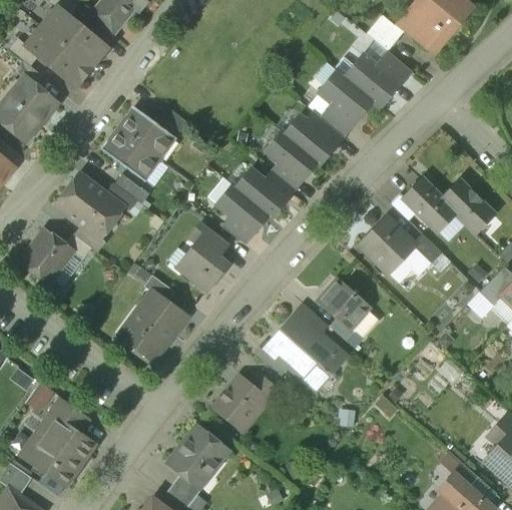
[(78,7),(69,0),(48,0),(57,7),(59,7),(70,16),(78,7)]
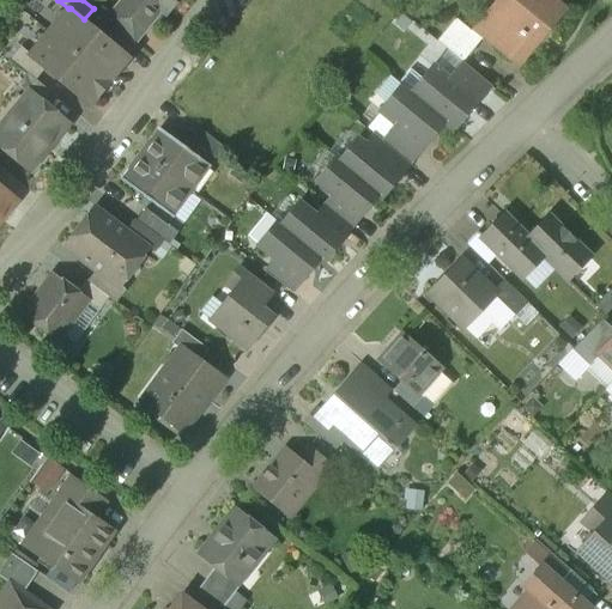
[(126,0),(125,1),(149,20),(165,0),(173,0),(174,1),(174,0),(126,0)]
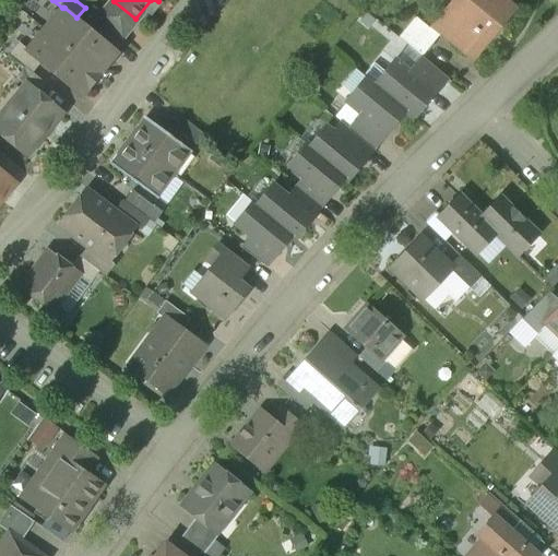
[(464,0),(456,10),(452,6),(437,24),(472,54),(511,6),(505,0),(464,0)]
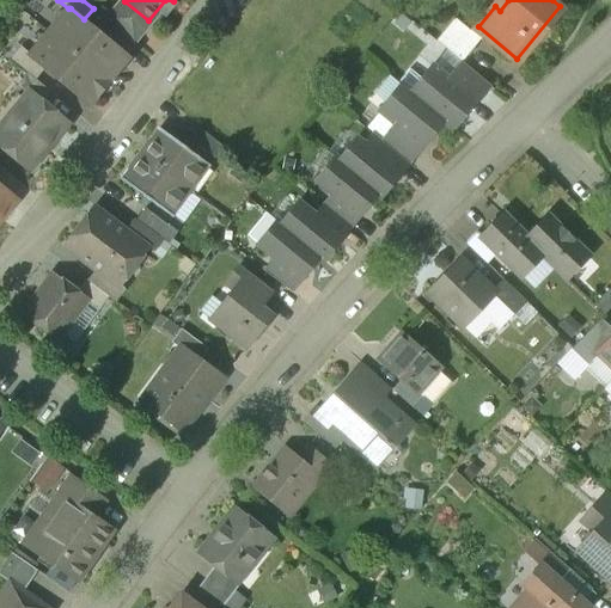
[(148,20),(124,1),(109,20),(132,41),(148,20)]
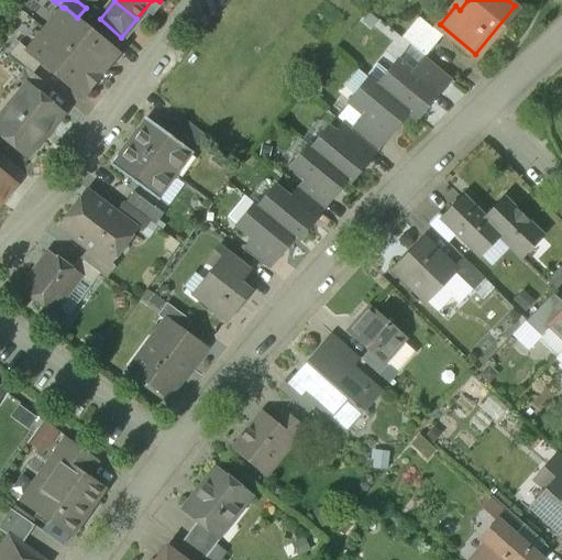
[(63,8),(53,10),(53,22),(46,29),(35,32),(34,43),(30,50),(29,51),(41,63),(47,61),(53,66),(51,69),(78,92),(84,87),(86,89),(112,57),(110,54),(114,48),(87,25),(84,29),(78,23),(77,18),(65,8),(63,8)]
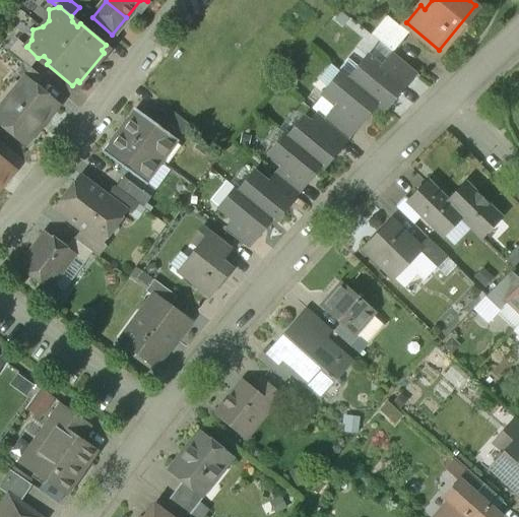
[(408,31),(387,13),(371,33),(393,52),(408,31)]
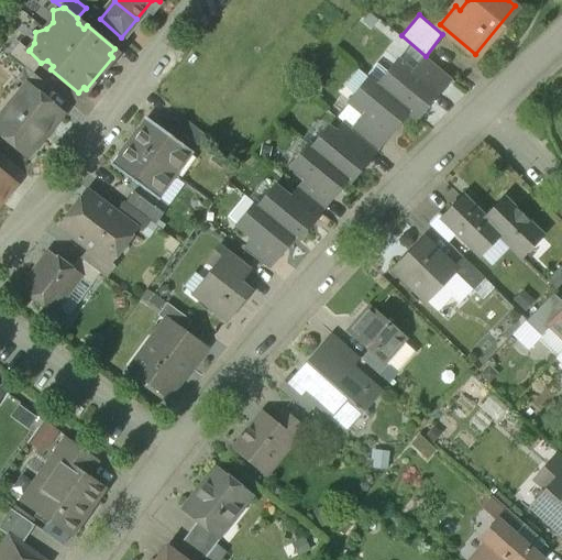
[(30,50),(20,42),(11,53),(26,65),(33,72),(41,63),(29,51),(30,50)]
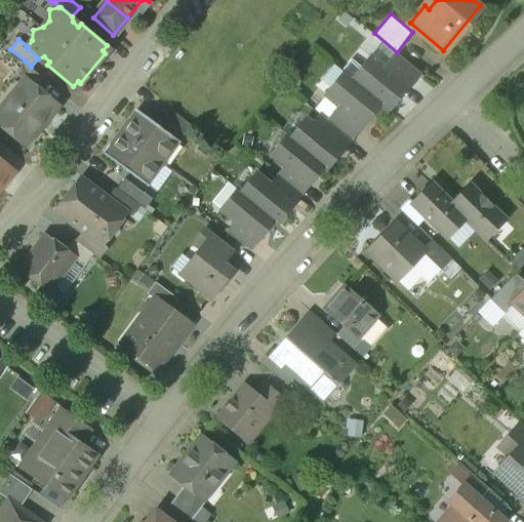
[(417,69),(397,52),(385,67),(405,84),(417,69)]
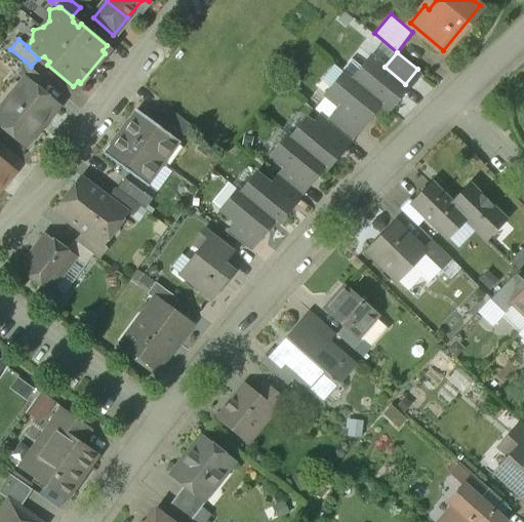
[(385,67),(371,56),(353,78),(380,101),(389,107),(407,85),(405,84),(385,67)]
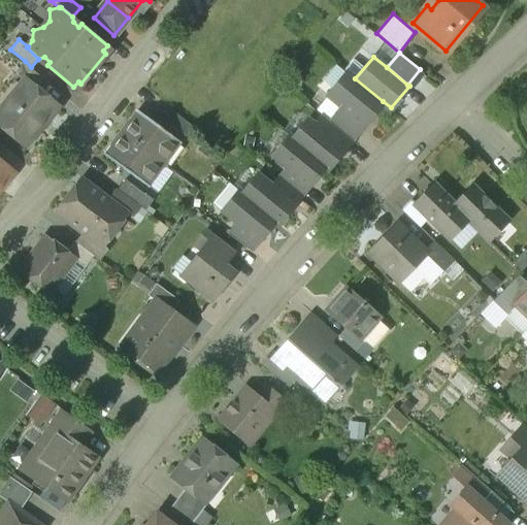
[(31,67),(25,61),(14,73),(23,79),(24,78),(36,89),(44,77),(31,67)]
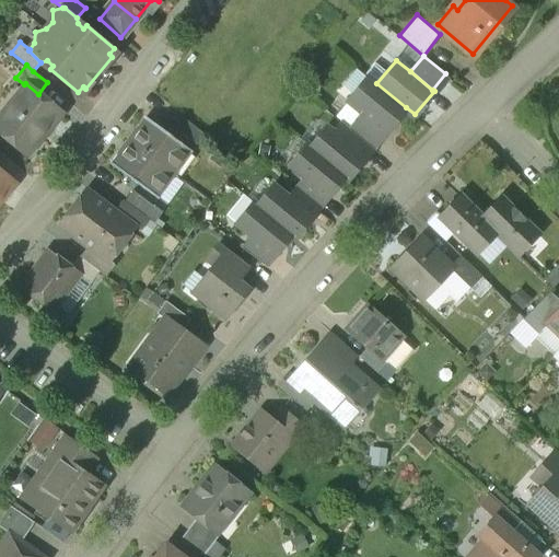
[(369,76),(348,100),(362,112),(384,129),(386,131),(406,107),(376,83),(369,76)]
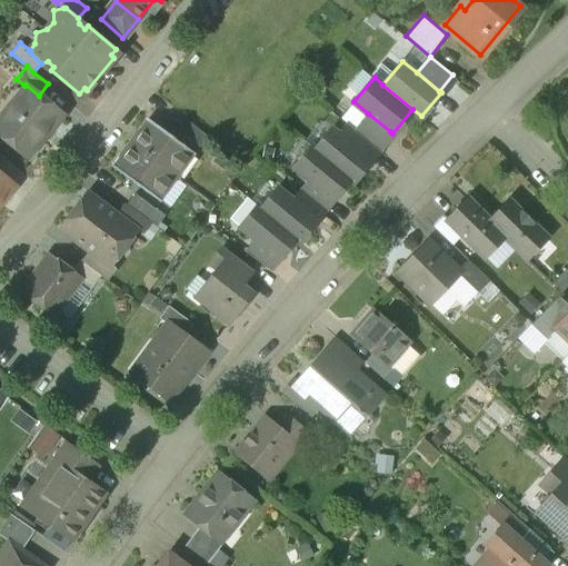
[(25,86),(0,116),(0,131),(27,154),(49,127),(50,128),(61,115),(39,96),(26,85),(25,86)]
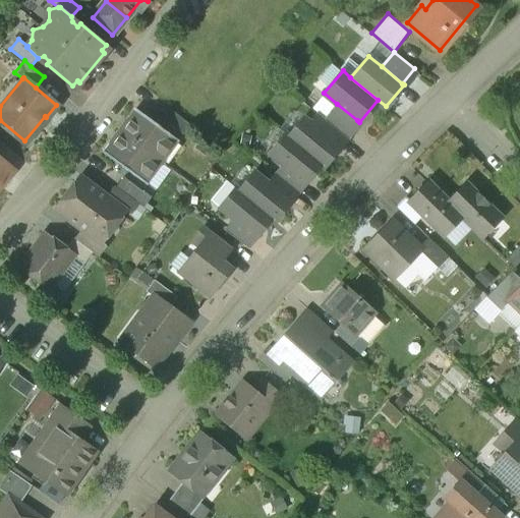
[(357,120),(337,104),(325,118),(345,135),(352,127),(357,120)]
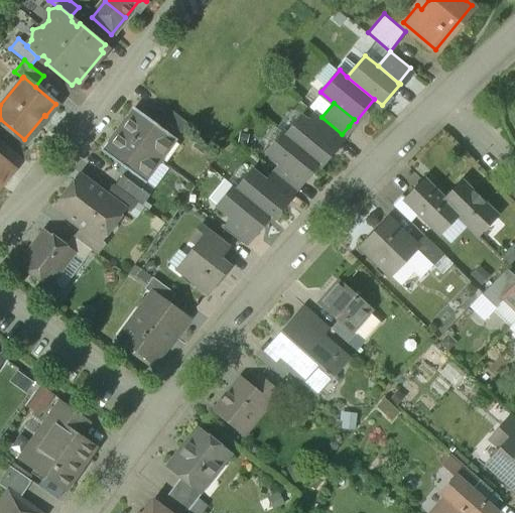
[(175,137),(135,108),(119,129),(159,158),(175,137)]
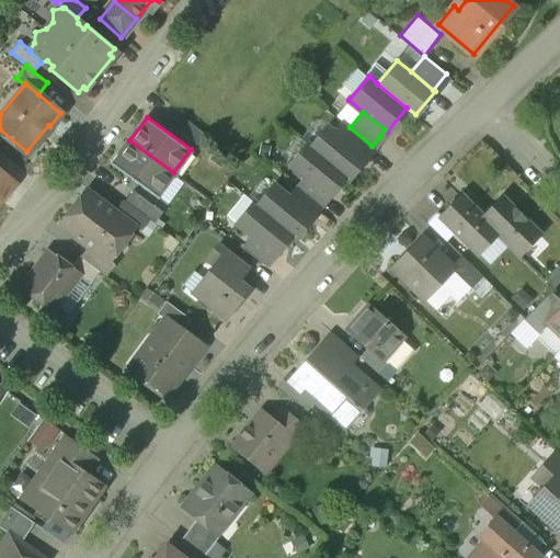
[(206,134),(186,117),(178,127),(198,144),(206,134)]
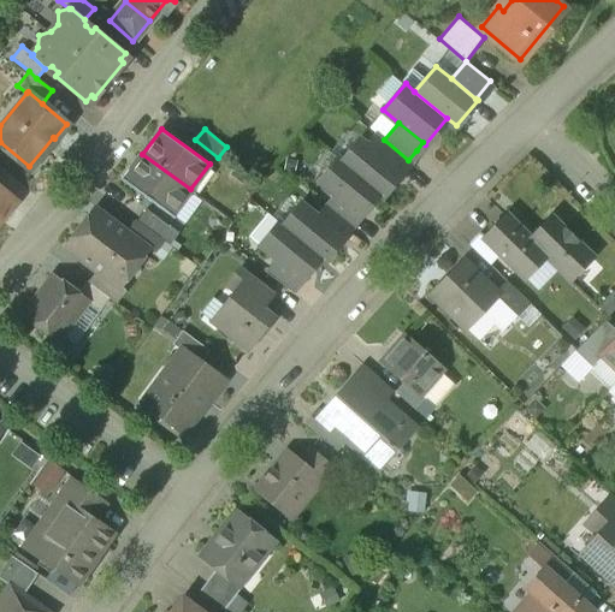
[(384,140),(374,132),(366,143),(398,171),(408,160),(384,140)]
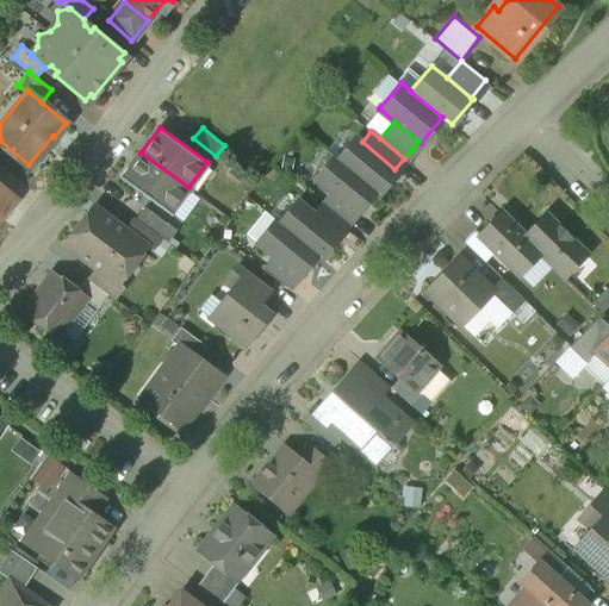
[(362,142),(355,137),(339,158),(335,155),(334,156),(377,191),(379,193),(398,172),(395,169),(362,142)]
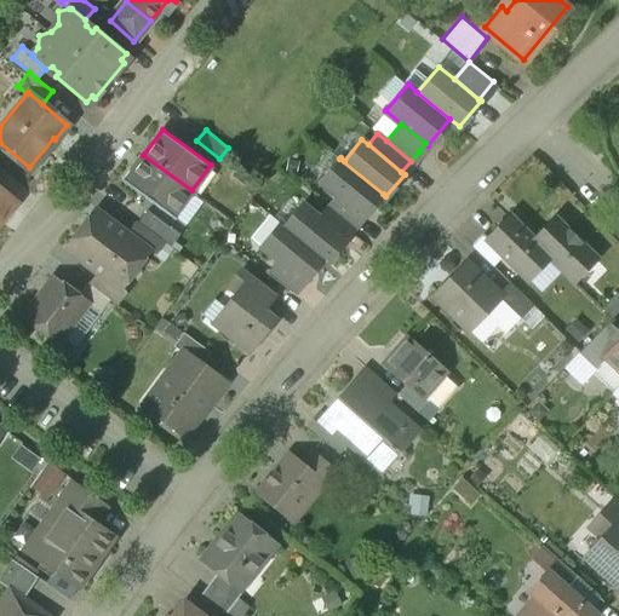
[(191,190),(143,155),(124,182),(172,217),(191,190)]
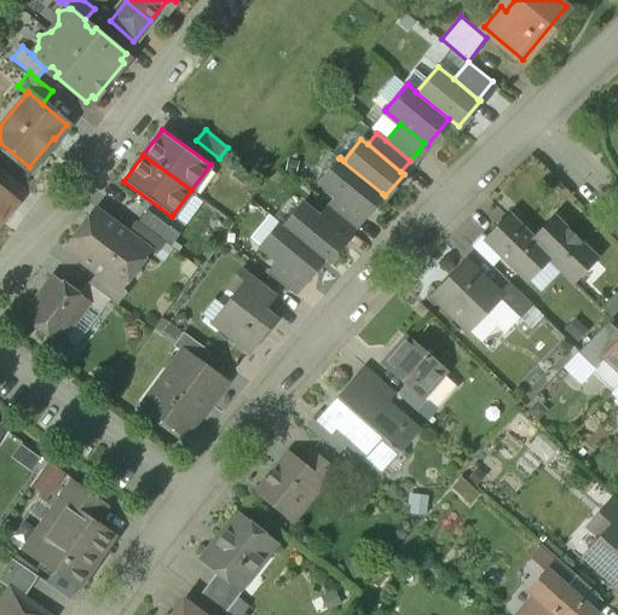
[(382,193),(339,158),(321,180),(336,193),(361,214),(363,216),(382,193)]
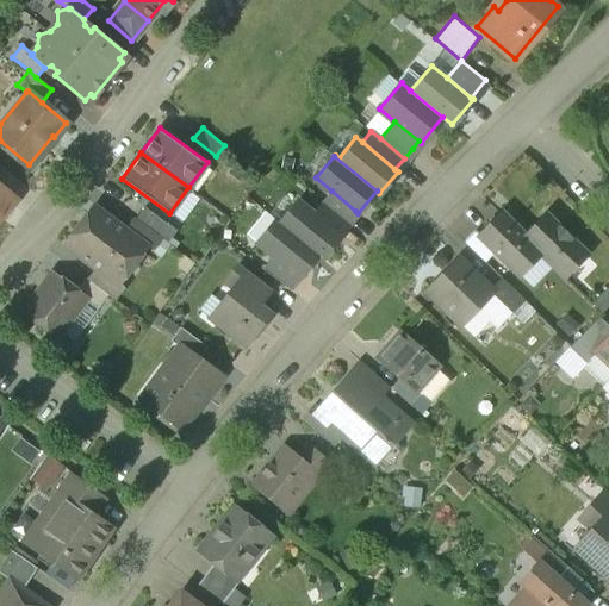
[(0,183),(0,204),(10,193),(0,183)]
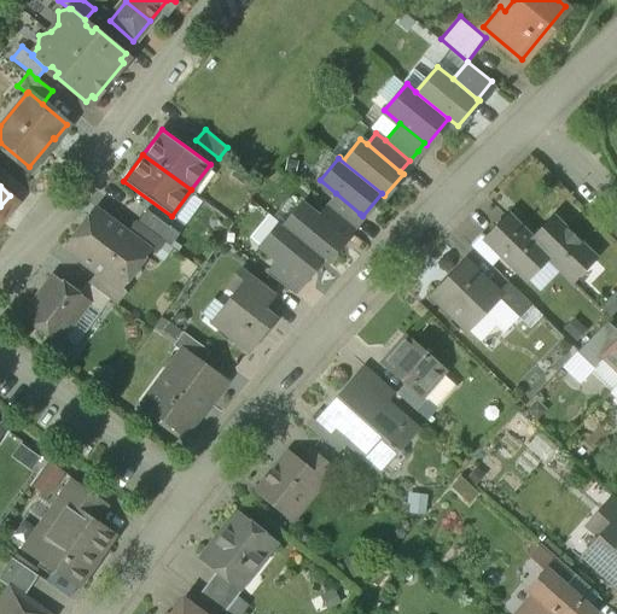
[(360,214),(336,193),(326,204),(350,224),(360,214)]
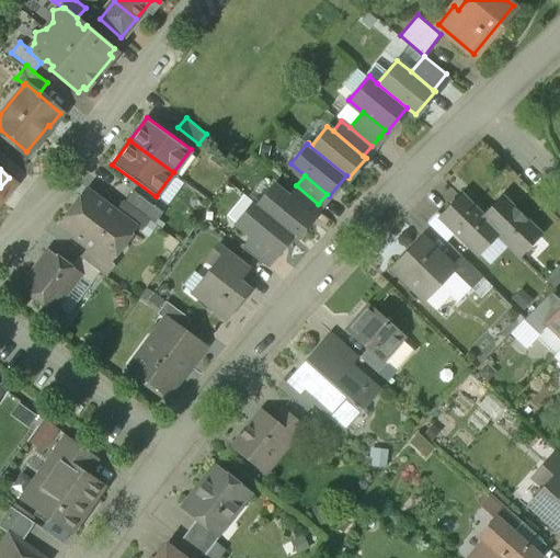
[(288,196),(273,184),(258,204),(254,202),(253,202),(295,236),(311,216),(288,196)]
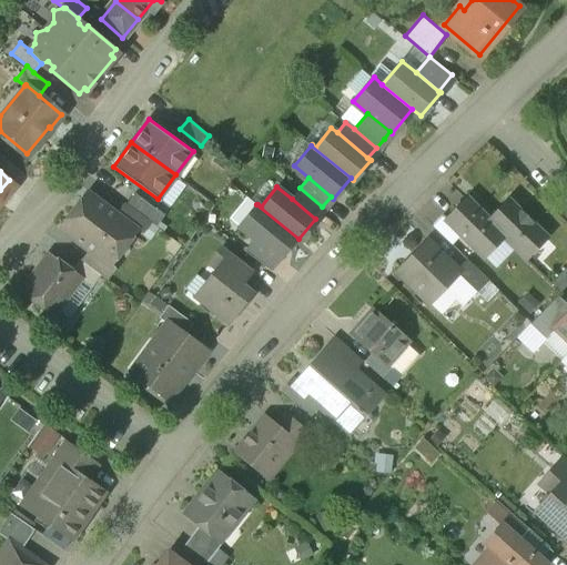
[(322,207),(300,188),(292,199),(314,217),(322,207)]
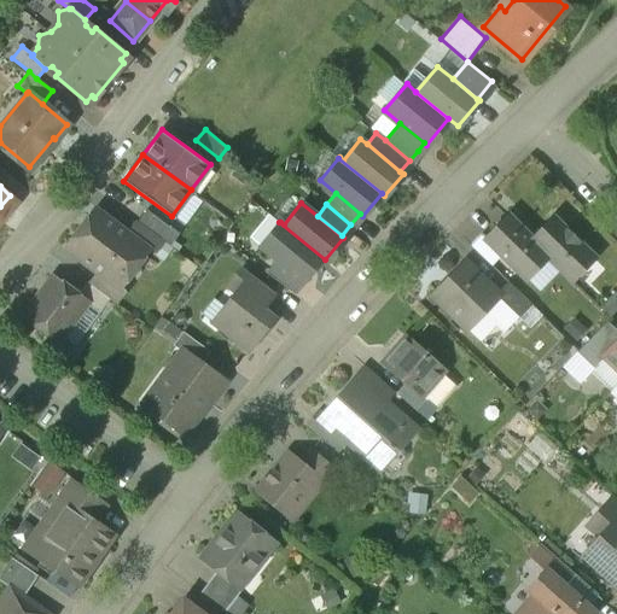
[(128,233),(95,209),(67,246),(99,270),(116,282),(116,281),(143,245),(144,244),(128,233)]
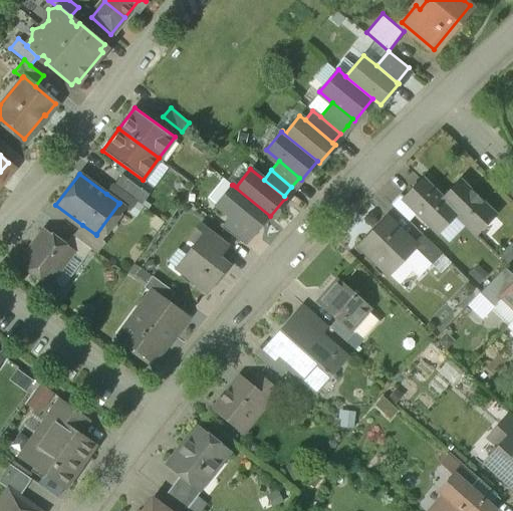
[(141,188),(121,174),(115,183),(135,197),(141,188)]
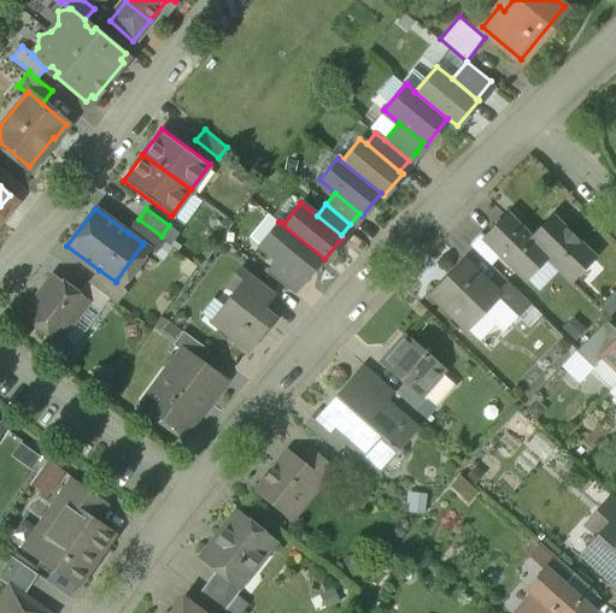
[(506,216),(486,236),(502,252),(526,275),(546,253),(532,239),(531,239),(506,216)]
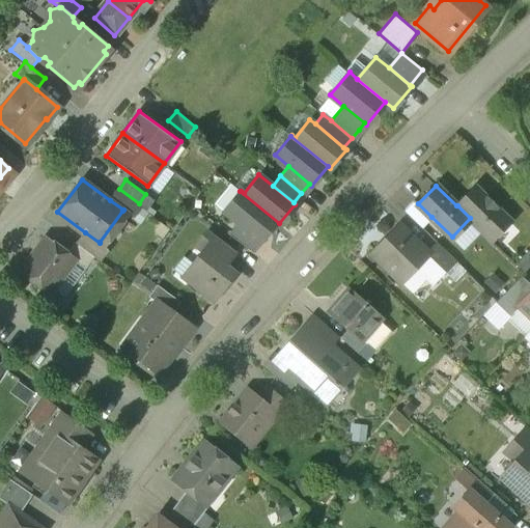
[(509,219),(475,186),(457,205),(470,218),(471,217),(492,237),(509,219)]
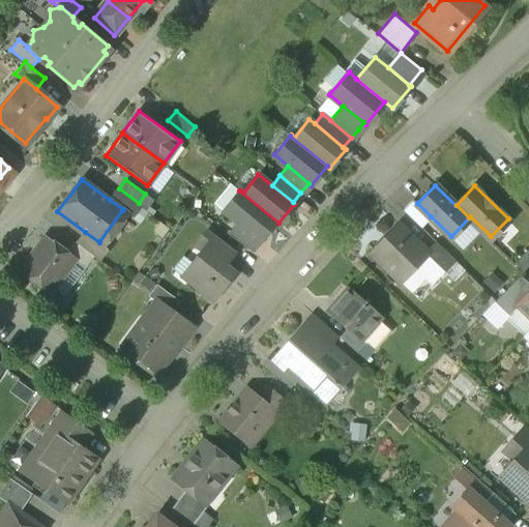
[(139,203),(119,188),(110,200),(123,209),(122,210),(131,217),(141,204),(139,203)]
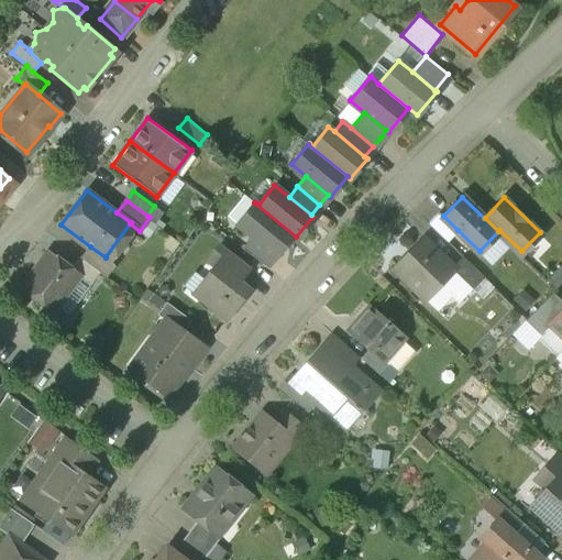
[(296,237),(254,202),(238,223),(252,235),(275,253),(276,254),(293,235),(295,238),(296,237)]
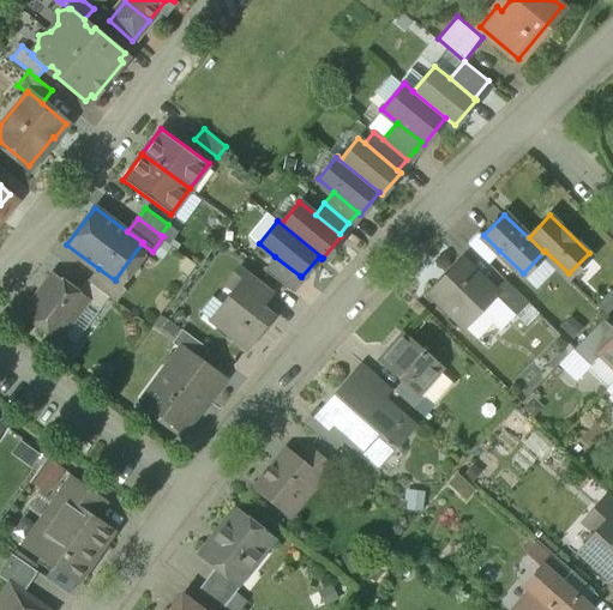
[(484,235),(479,230),(468,241),(488,261),(499,251),(484,235)]
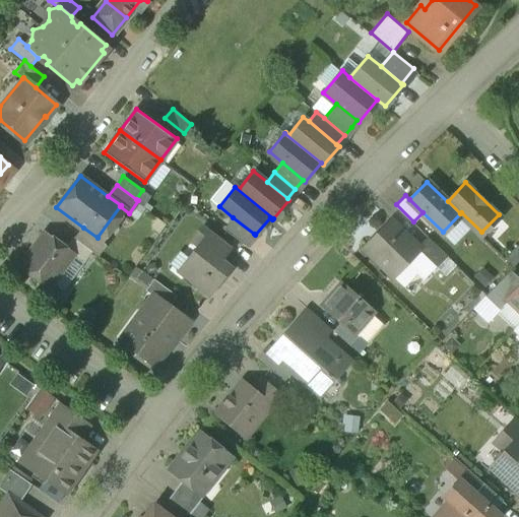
[(254,234),(233,217),(223,229),(245,244),(254,234)]
